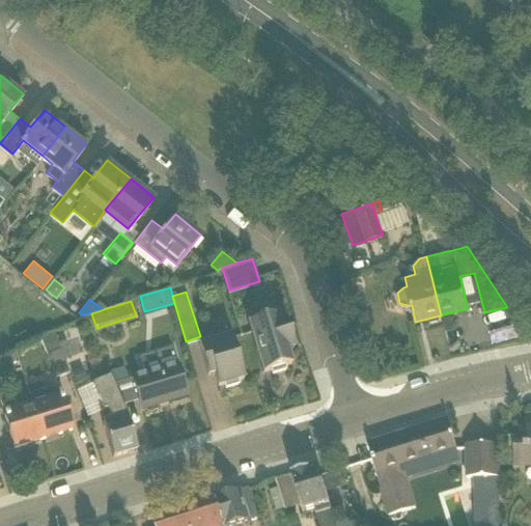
[(286,344),(295,342),(286,314),(278,316),(276,311),(249,320),(263,368),(271,366),(272,371),(285,367),(284,362),(291,360),(286,344)]
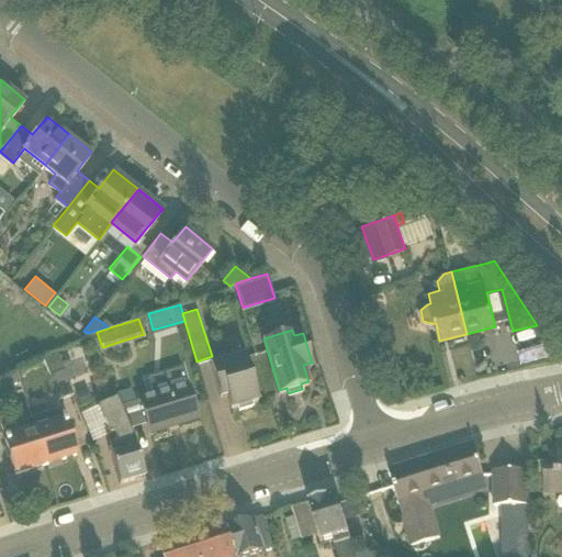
[(58,396),(74,391),(56,348),(43,353),(58,396)]
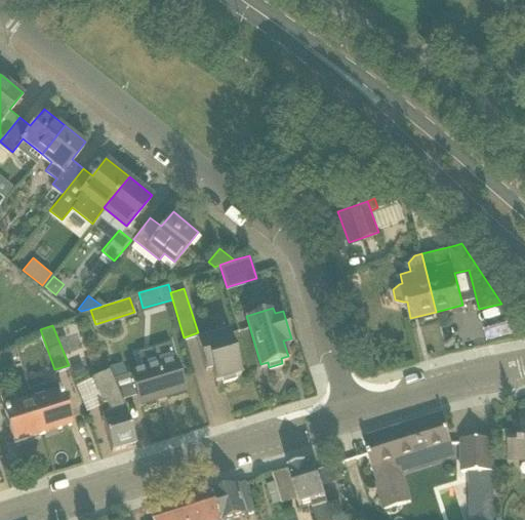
[(241,370),(229,330),(228,328),(197,337),(205,367),(211,365),(215,378),(221,376),(223,381),(236,376),(235,372),(241,370)]
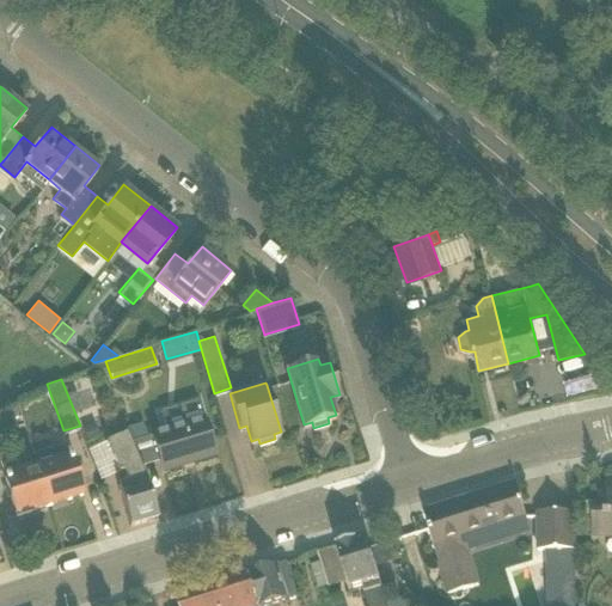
[(164,467),(214,452),(203,416),(153,432),(164,467)]
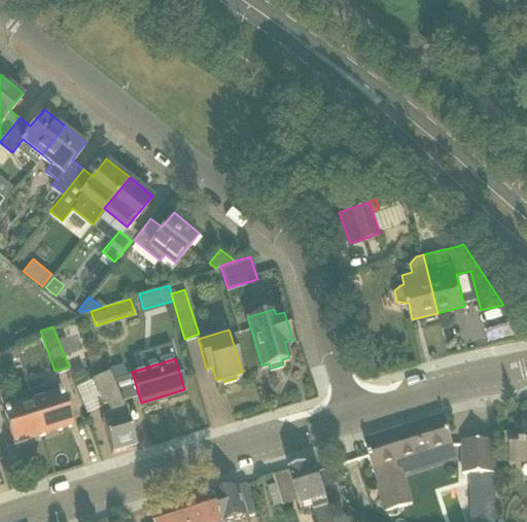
[(80,361),(70,366),(76,379),(86,374),(80,361)]
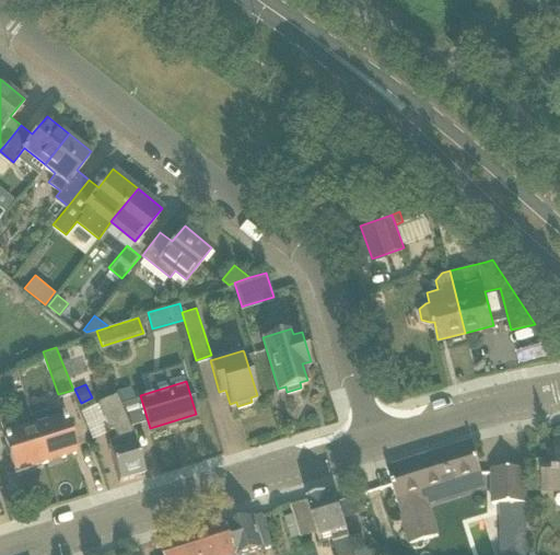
[(133,437),(116,396),(115,394),(96,403),(108,430),(113,429),(118,439),(107,442),(119,480),(144,472),(133,437)]
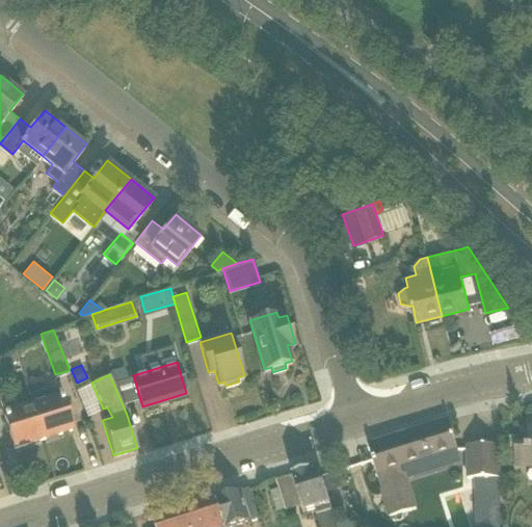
[(43,437),(72,428),(60,393),(57,383),(44,387),(44,389),(30,393),(43,437)]
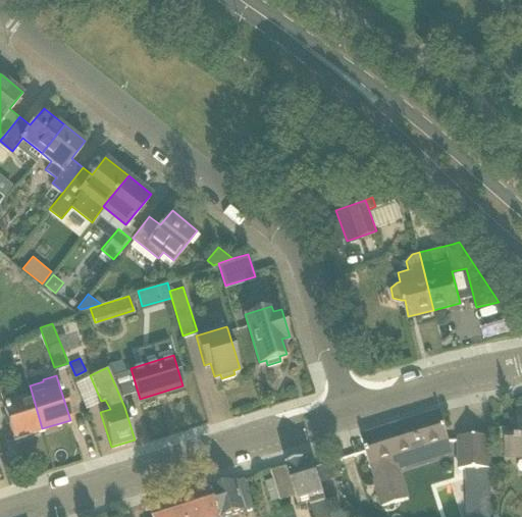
[(3,404),(14,437),(42,428),(30,385),(1,395),(4,404),(3,404)]
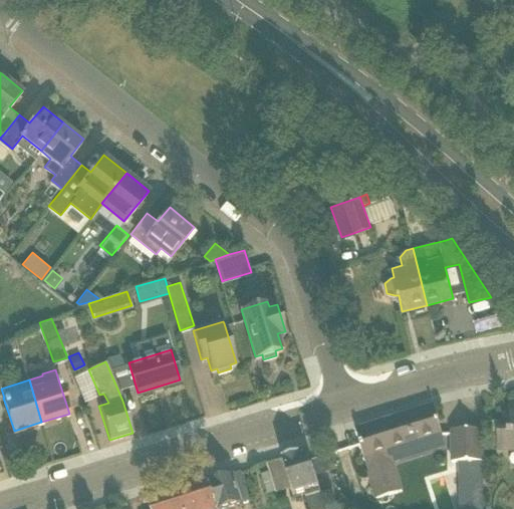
[(355,427),(360,442),(377,495),(404,487),(397,462),(403,460),(398,446),(443,432),(434,403),(355,427)]
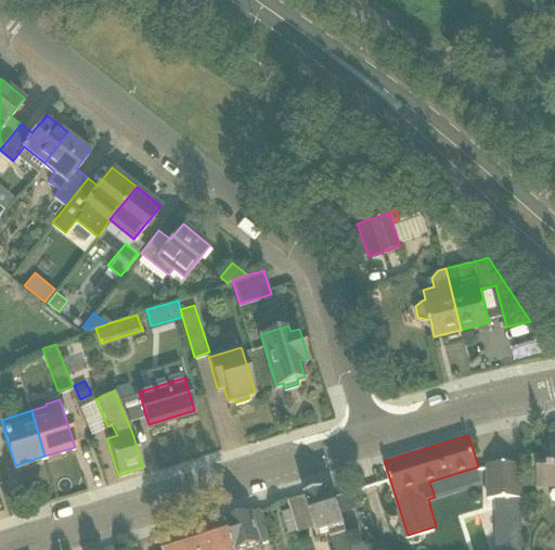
[(552,460),(539,460),(539,482),(554,482),(554,443),(552,443),(552,460)]
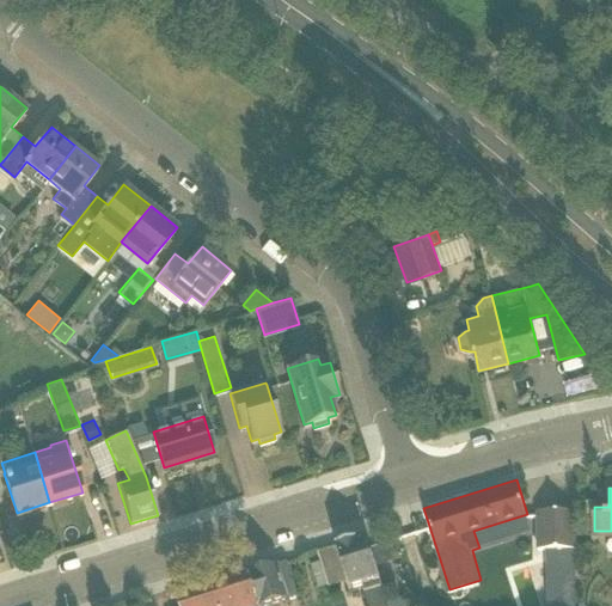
[(538,508),(539,537),(539,548),(546,548),(575,546),(575,536),(574,508),(538,508)]
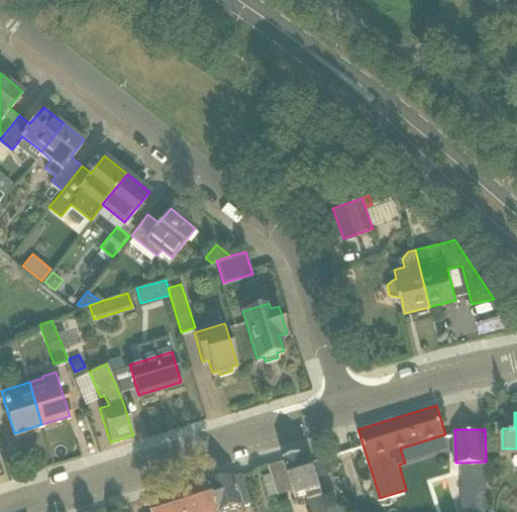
[(301,453),(284,458),(294,488),(296,495),(306,492),(311,511),(329,511),(328,506),(318,476),(313,459),(310,451),(301,453)]
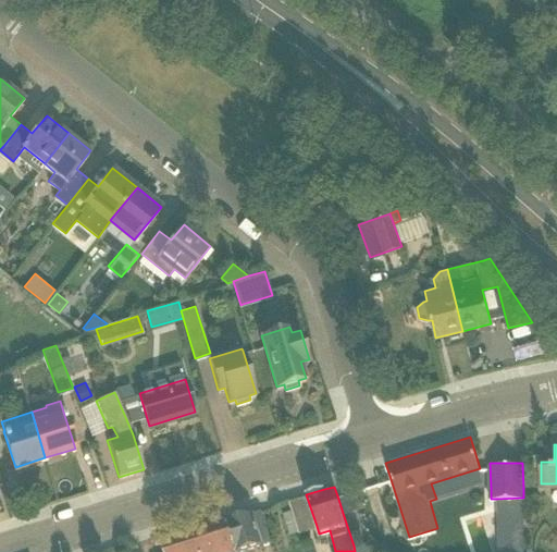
[(359,507),(354,491),(337,495),(343,513),(359,507)]
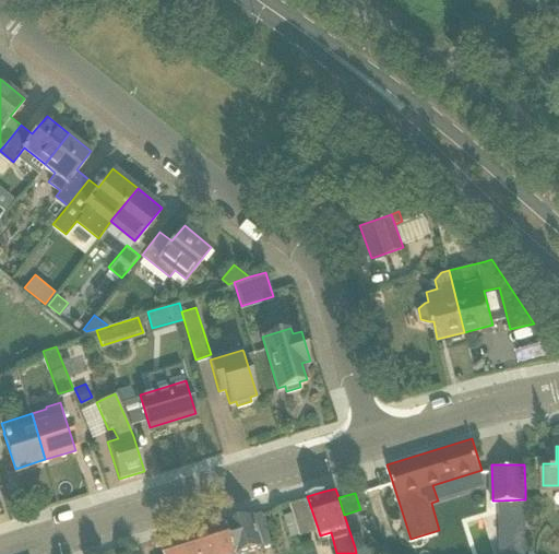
[(525,553),(525,499),(499,501),(500,553),(525,553)]
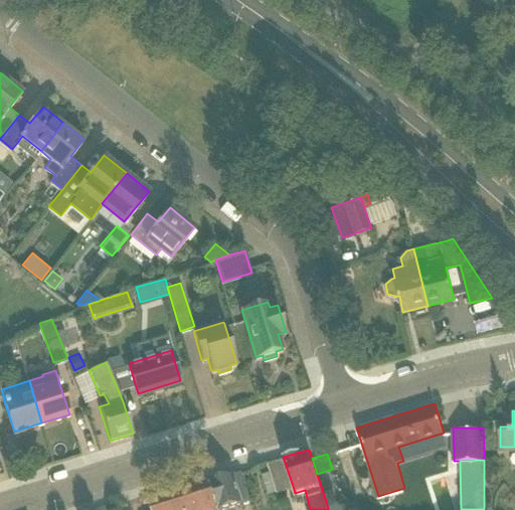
[(217,509),(217,508),(218,507),(219,508),(250,498),(242,470),(195,485),(202,509),(217,509)]
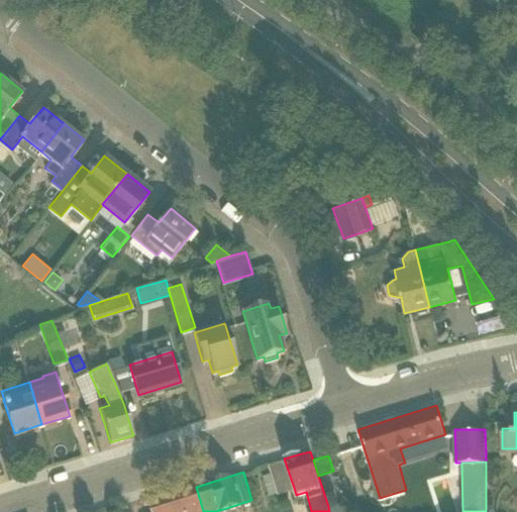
[(267,486),(275,483),(272,472),(263,475),(267,486)]
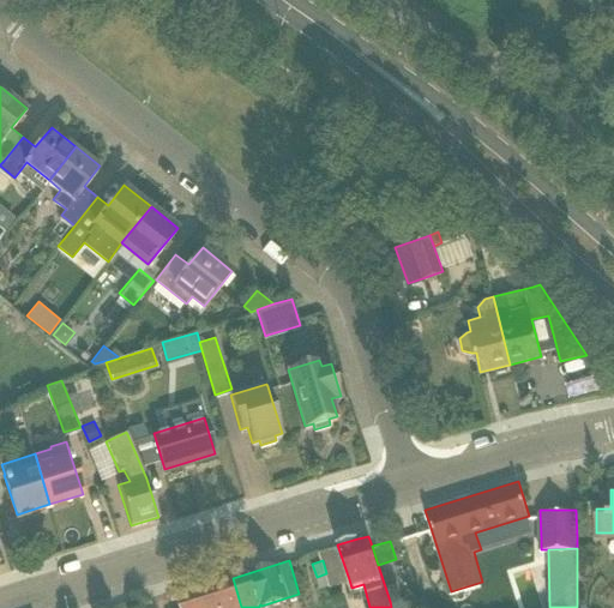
[(241,607),(233,578),(176,595),(181,607),(241,607)]
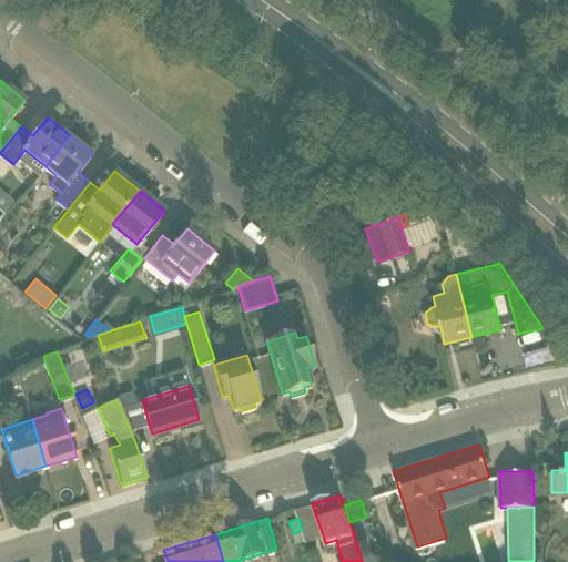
[(362,561),(371,561),(377,560),(374,550),(361,555),(362,561)]
